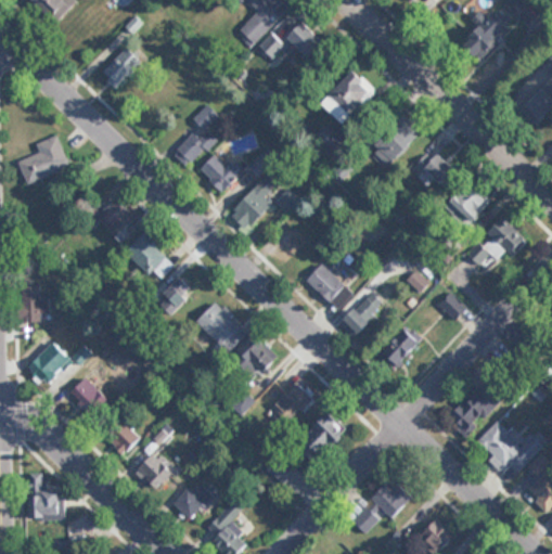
[(26,0),(58,24),(75,0),(74,0),(26,0)]
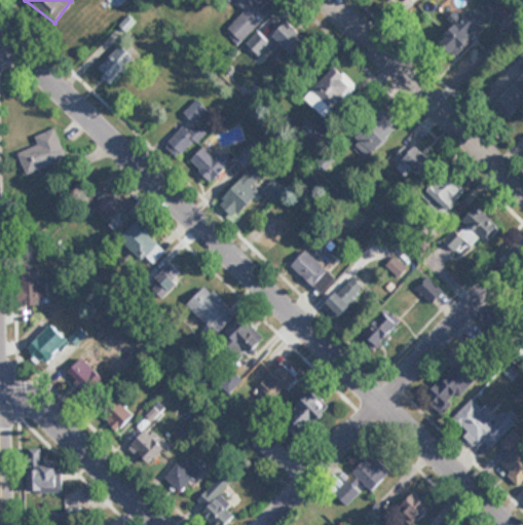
[(239,42),(259,23),(254,16),(266,4),(261,0),(233,0),(244,10),(225,28),(239,42)]
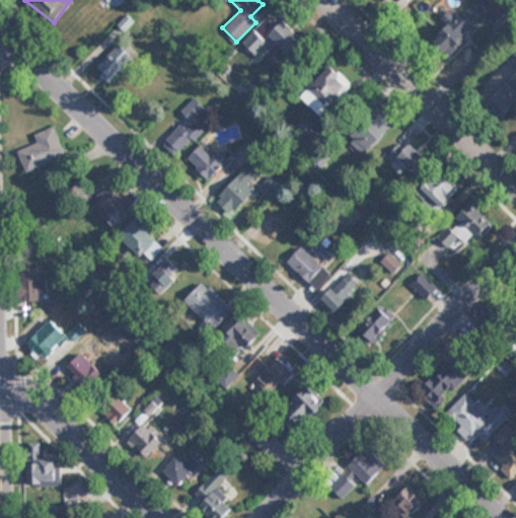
[(472,0),(470,2),(481,13),(492,3),(489,0),(472,0)]
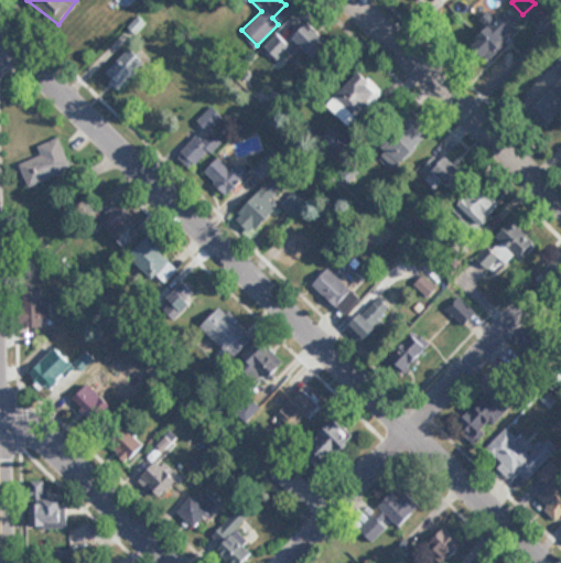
[(482,28),(478,43),(507,49),(513,18),(495,14),(492,30),(482,28)]
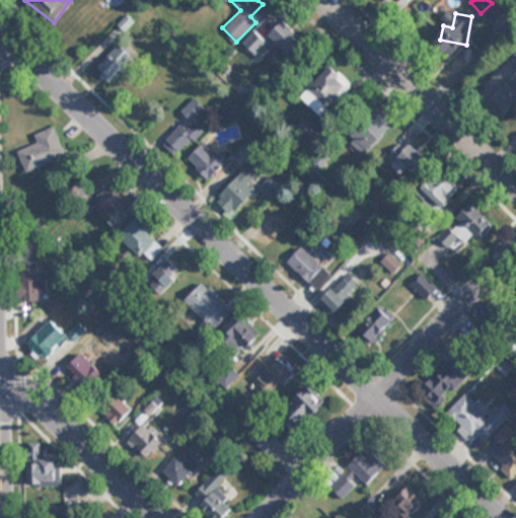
[(267,37),(290,58),(305,42),(282,19),(267,37)]
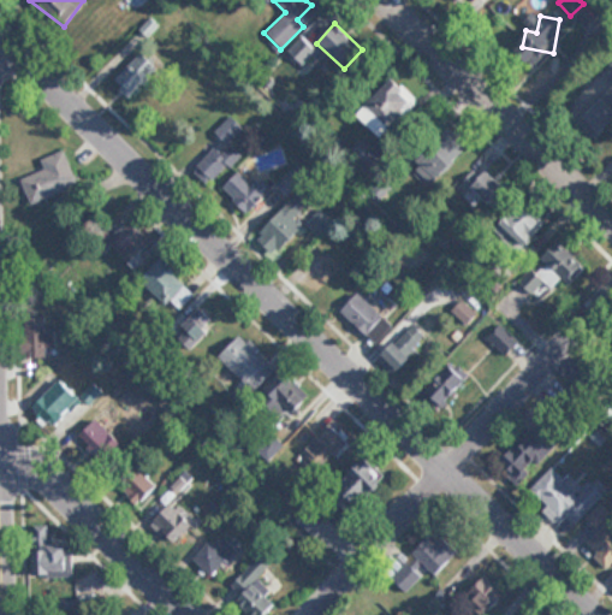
[(295,60),(307,48),(299,40),(286,52),(295,60)]
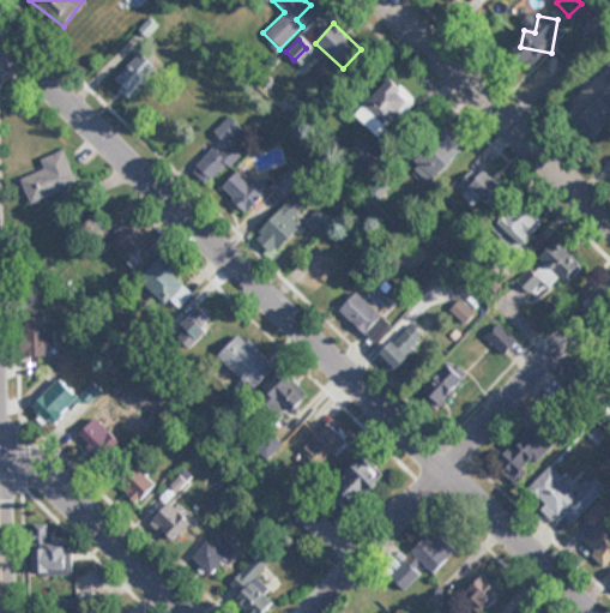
[(112,79),(130,96),(157,68),(140,50),(112,79)]
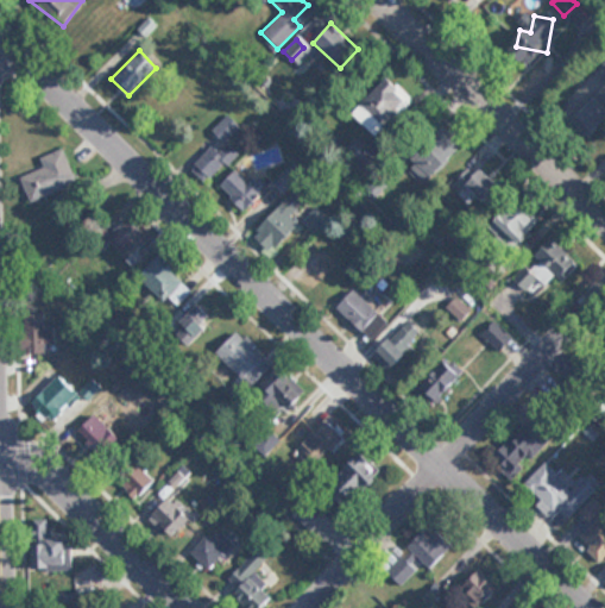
[(363,102),(388,127),(413,101),(389,77),(363,102)]
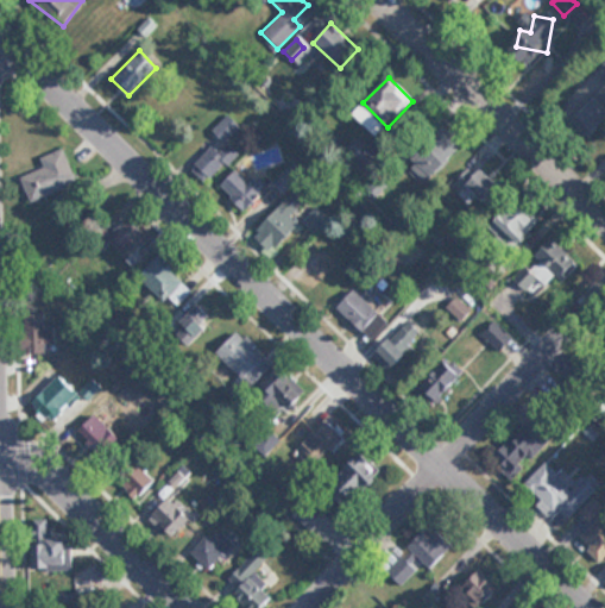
[(594,132),(604,120),(604,104),(596,95),(577,116),(594,132)]
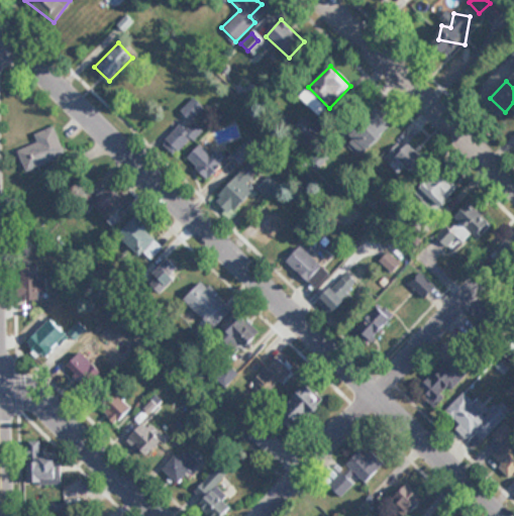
[(163,143),(176,157),(201,129),(192,121),(203,109),(192,98),(180,111),(187,116),(163,143)]
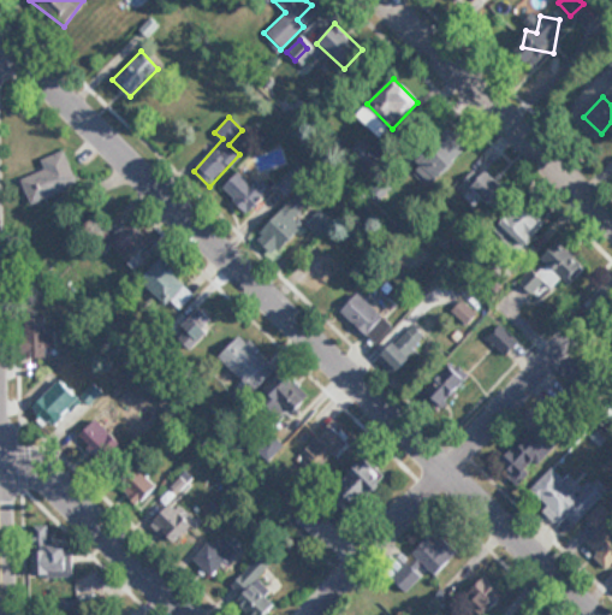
[(467,151),(446,125),(414,153),(433,177),(467,151)]
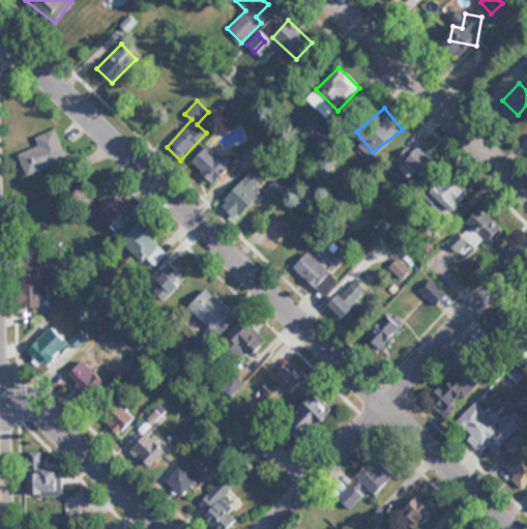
[(34,138),(38,147),(19,154),(26,175),(66,162),(55,130),(34,138)]
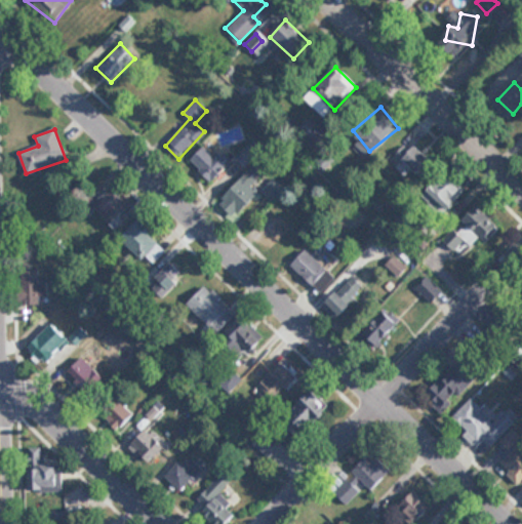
[(399,147),(388,159),(397,167),(401,162),(416,175),(430,162),(411,145),(405,153),(399,147)]
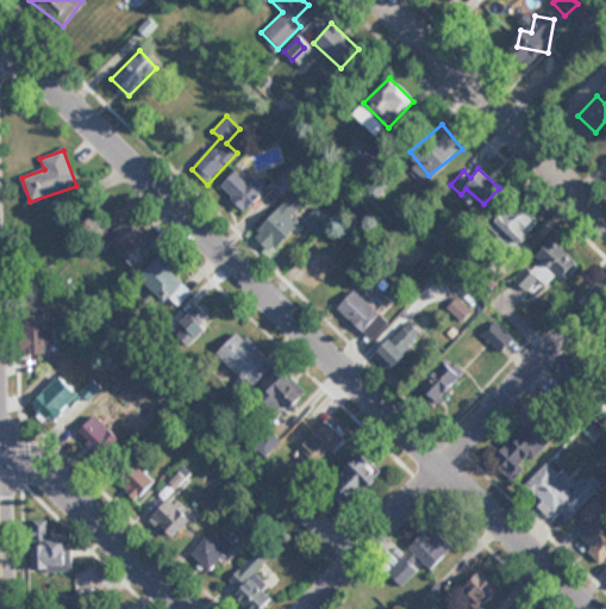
[(219,186),(243,212),(269,190),(255,174),(245,182),(236,171),(219,186)]
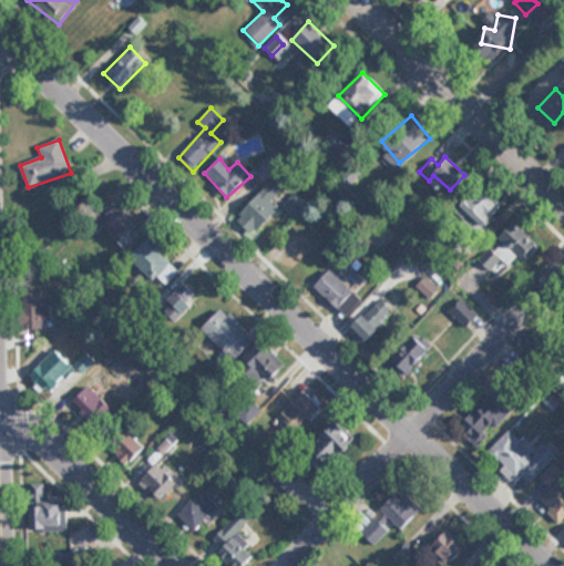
[(269,202),(276,196),(267,186),(235,219),(253,237),(278,211),(269,202)]
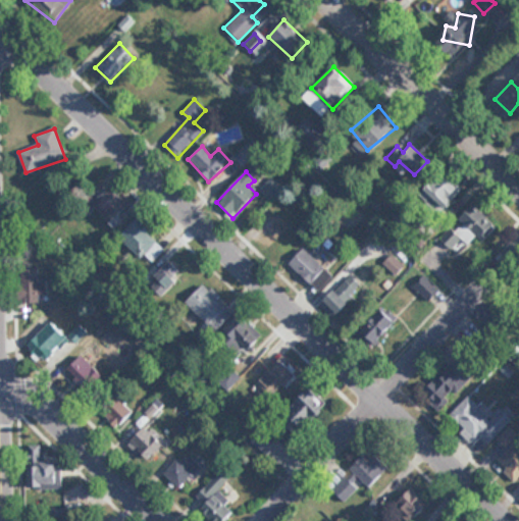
[(437,203),(461,194),(454,176),(429,186),(437,203)]
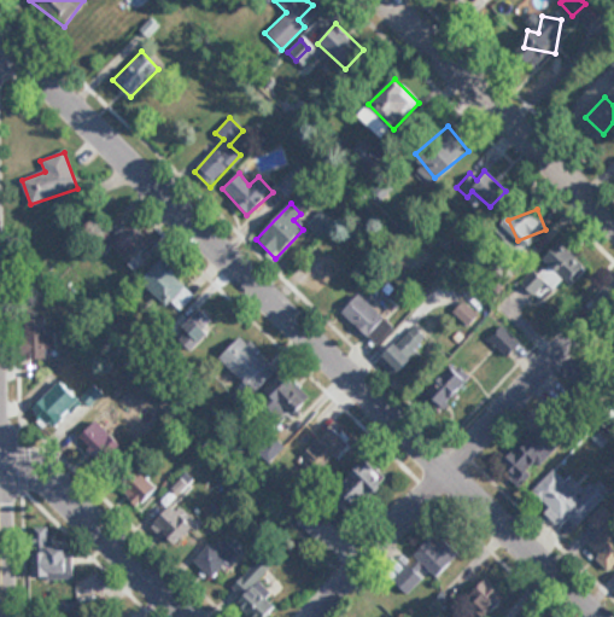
[(130,267),(153,245),(135,225),(111,246),(130,267)]
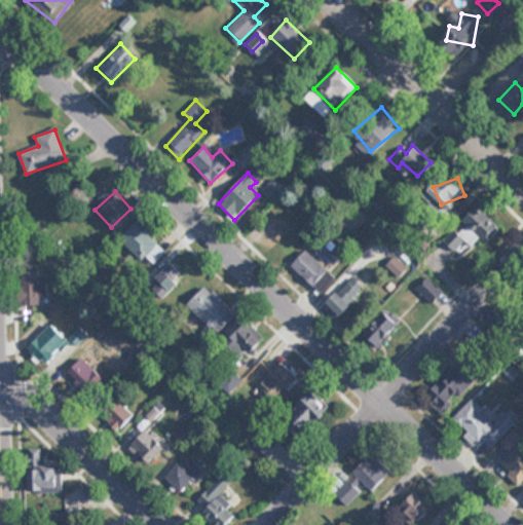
[(499,229),(475,205),(462,219),(486,242),(499,229)]
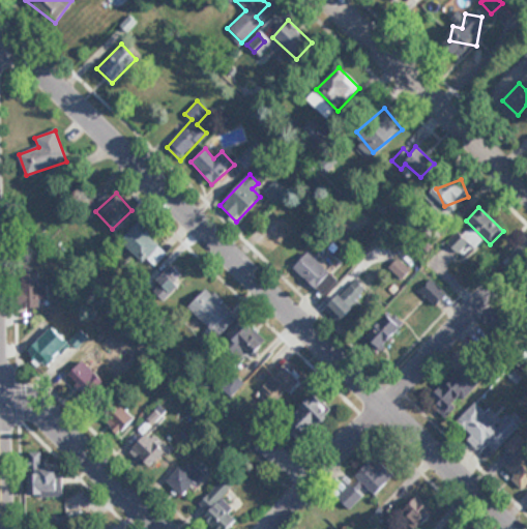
[(168,253),(137,223),(119,241),(150,270),(168,253)]
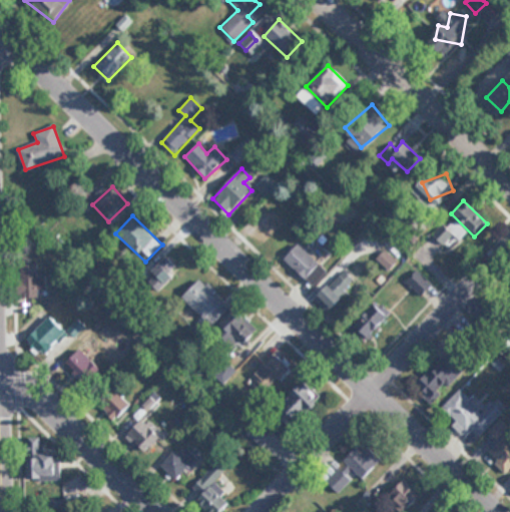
[(283,258),(312,287),(326,272),(298,243),(283,258)]
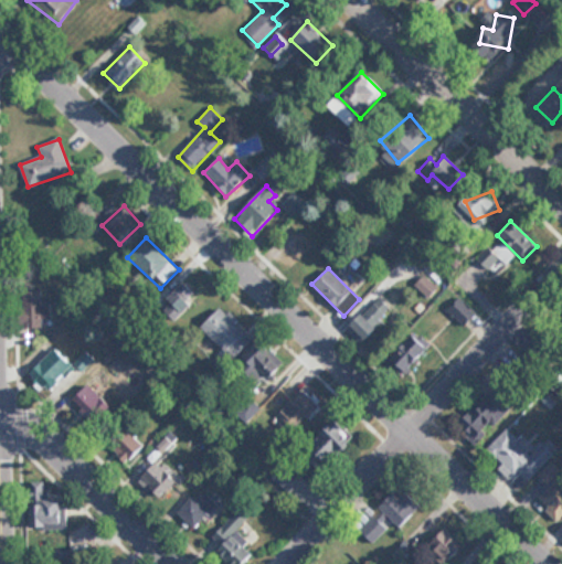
[(205,304),(184,283),(168,299),(190,320),(205,304)]
